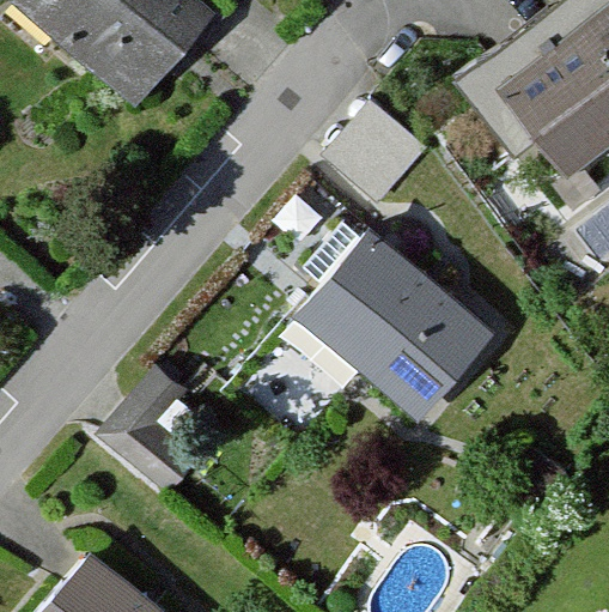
[(219,10),(206,0),(8,0),(7,2),(135,110),(219,10)]
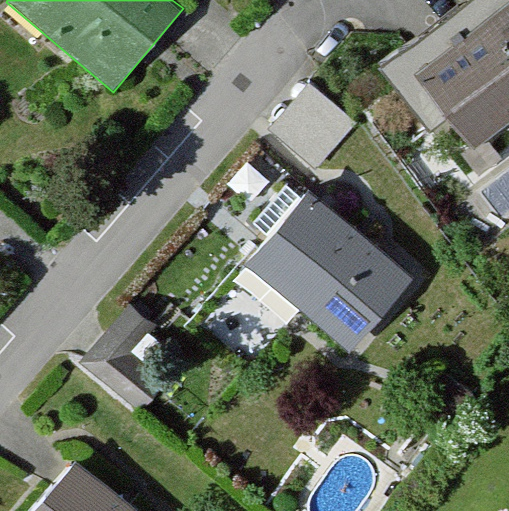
[(508,0),(501,0),(415,64),(475,145),(508,119),(508,0)]
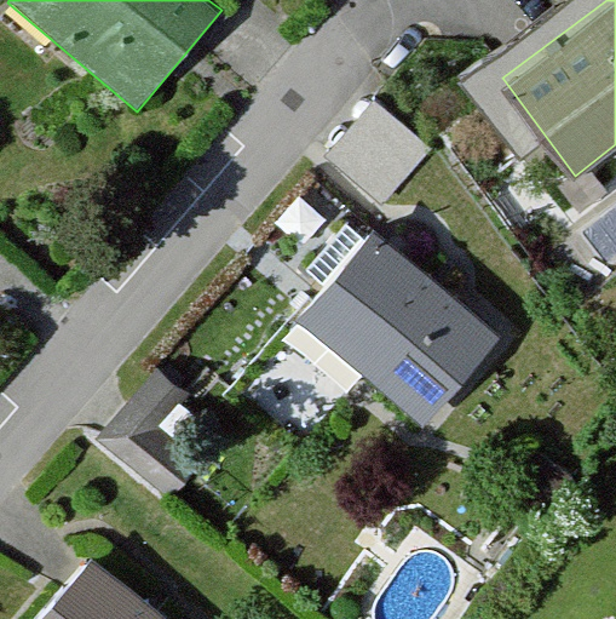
[(431,145),(375,97),(328,150),(384,199),(431,145)]
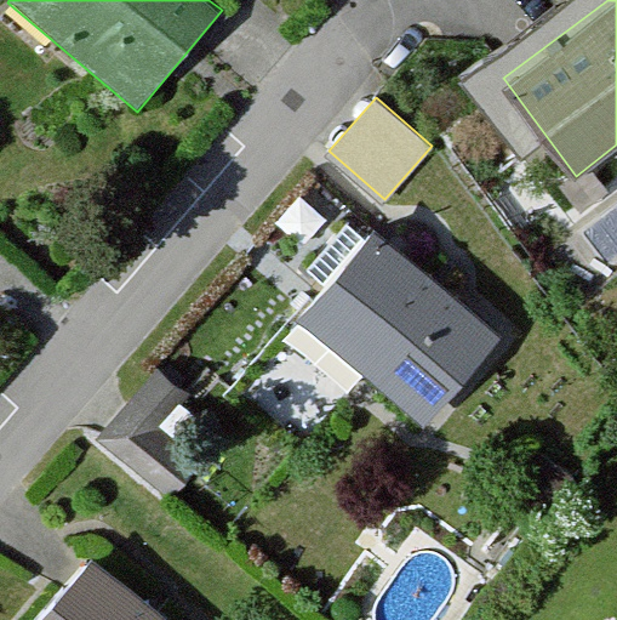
[(509,342),(373,233),(244,394),(302,439),(350,379),(429,442),(509,342)]
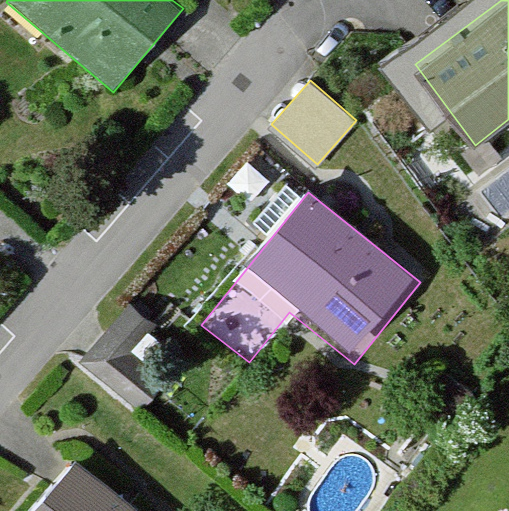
[(136,510),(74,458),(29,510),(136,510)]
